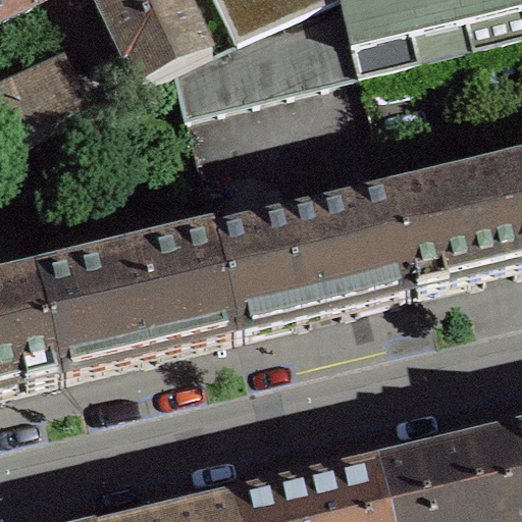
[(0,0),(0,25),(44,6),(41,0),(0,0)]
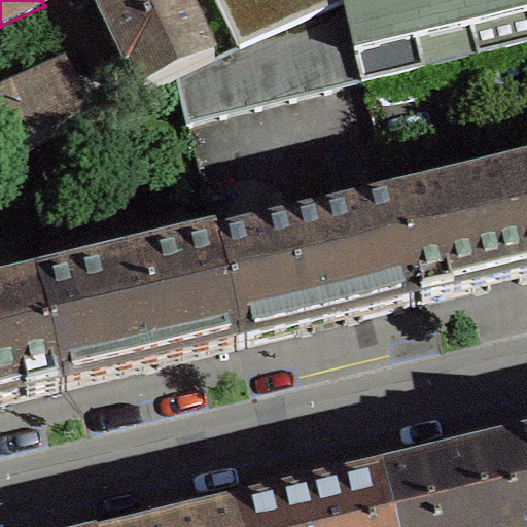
[(177,79),(212,63),(182,0),(97,0),(98,3),(101,9),(97,11),(126,71),(130,69),(142,96),(177,79)]
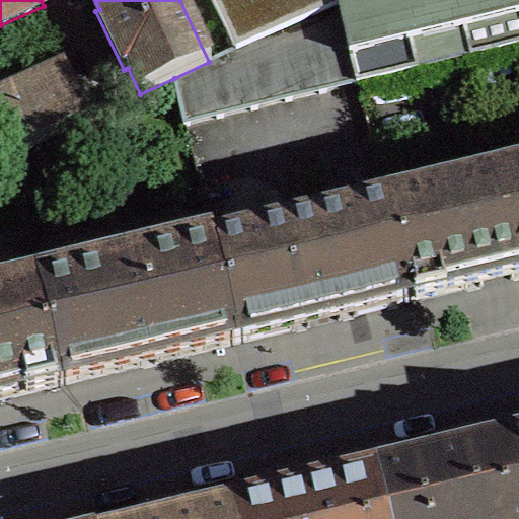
[(325,0),(213,0),(237,50),(329,7),(325,0)]
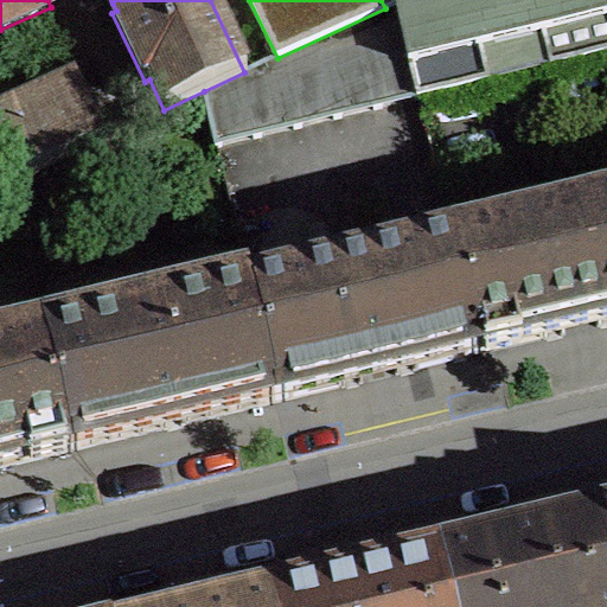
[(536,36),(606,18),(606,0),(403,0),(396,4),(419,98),(489,82),(486,70),(541,56),(536,36)]
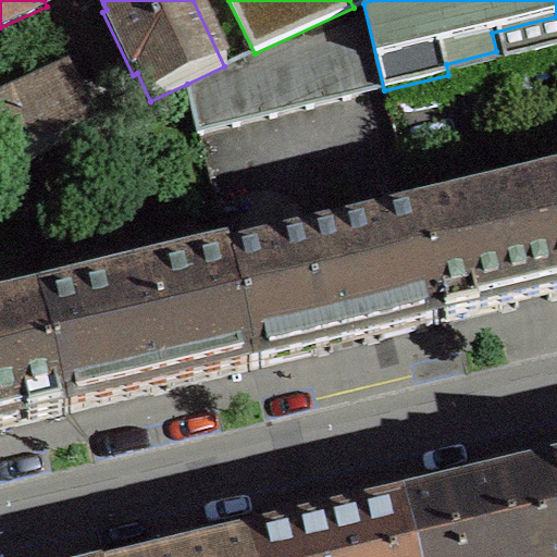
[(187,84),(199,135),(384,90),(363,3),(354,8),(255,53),(225,66),(224,66),(187,84)]
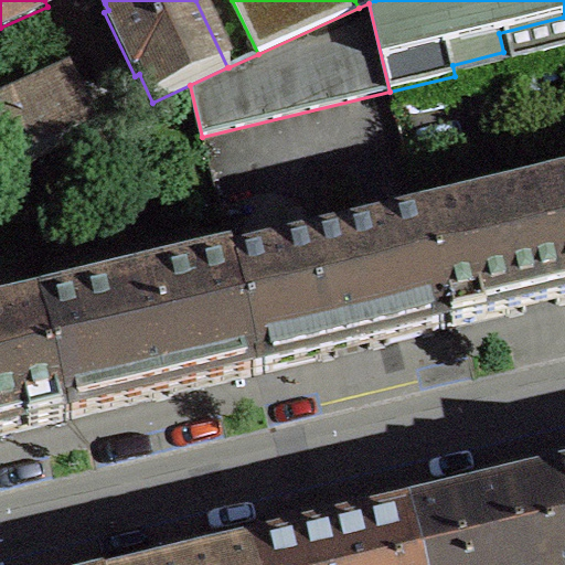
[(73,74),(0,106),(0,171),(6,170),(97,128),(73,74)]
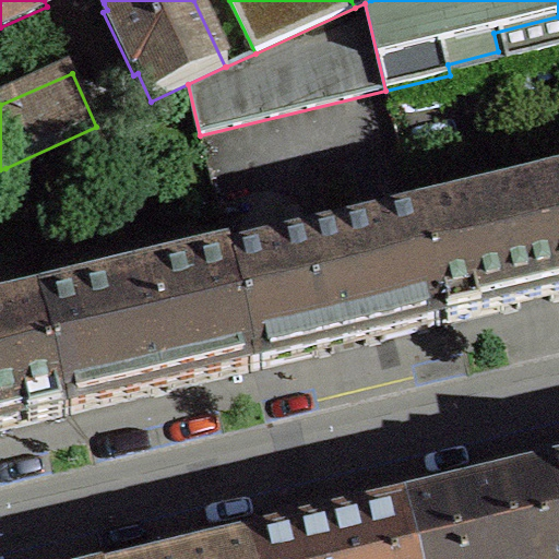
[(232,268),(234,276),(256,369),(441,324),(417,224),(402,156),(341,170),(357,238),(232,268)]
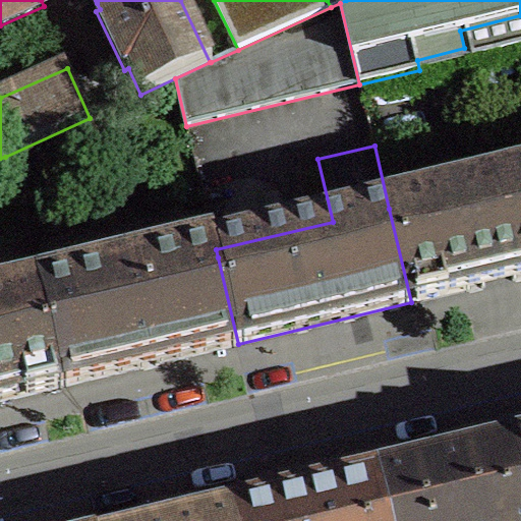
[(520,176),(389,209),(411,302),(416,301),(417,306),(448,299),(447,294),(520,276),(520,176)]
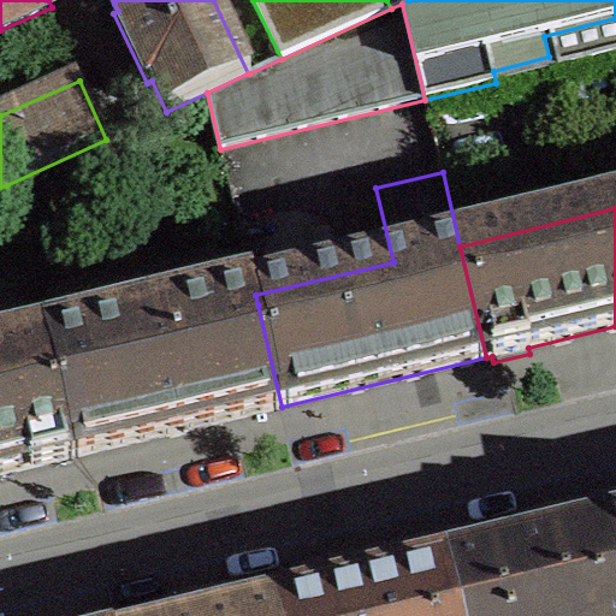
[(282,407),(258,304),(227,312),(224,295),(72,332),(76,348),(47,355),(71,456),(282,407)]
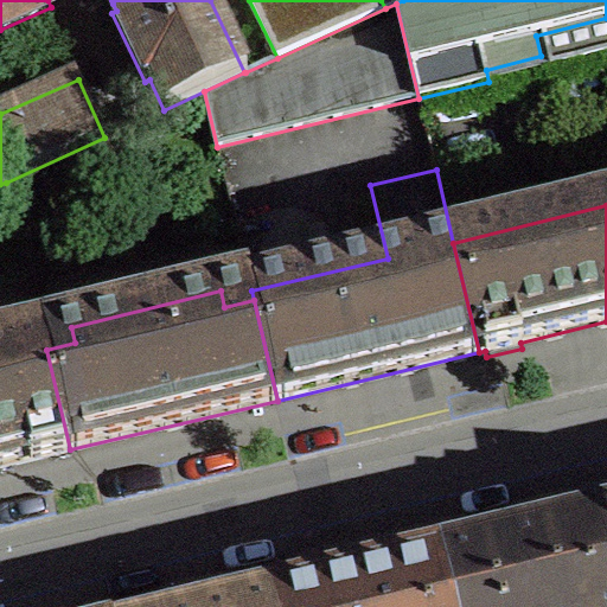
[(64,451),(70,449),(46,350),(17,357),(13,342),(0,344),(0,466),(30,460),(31,466),(66,458),(64,451)]
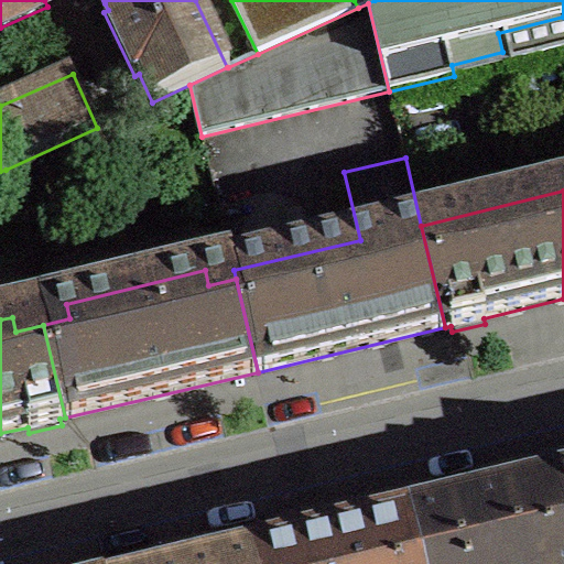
[(563,563),(563,518),(555,483),(404,518),(415,563),(563,563)]
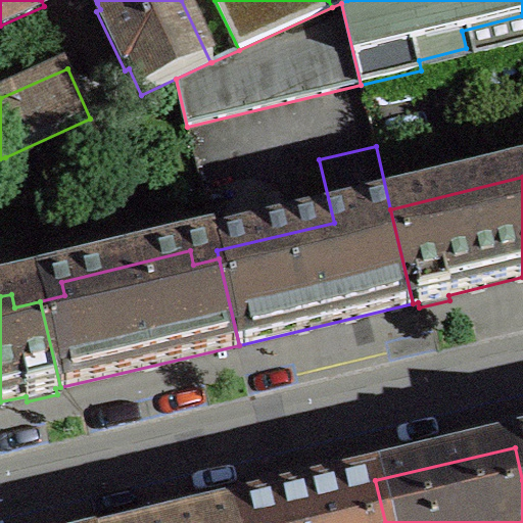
[(385,522),(375,480),(235,514),(237,522),(385,522)]
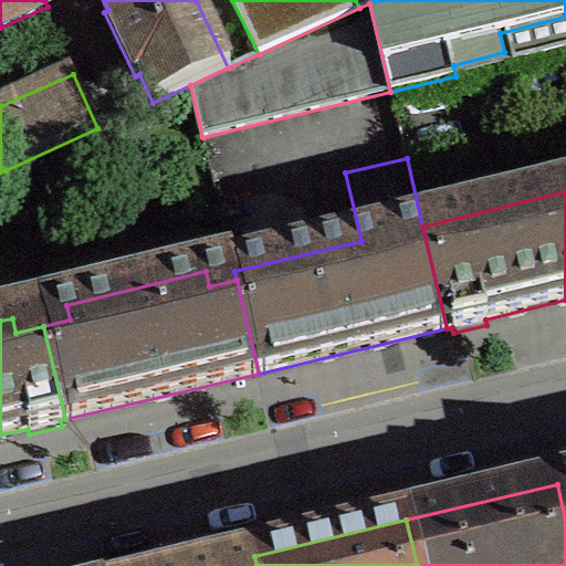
[(257,565),(254,556),(212,565),(257,565)]
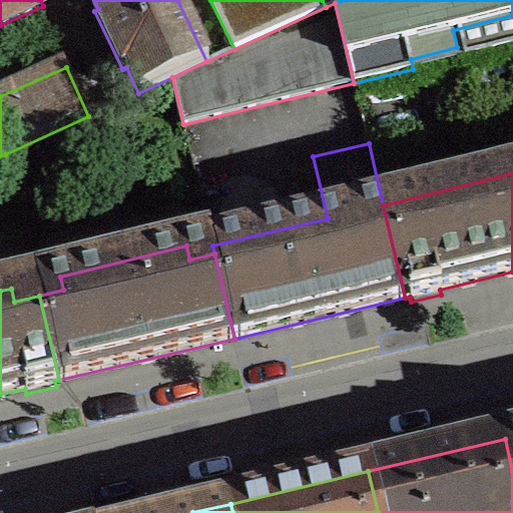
All buildings are outlined.
